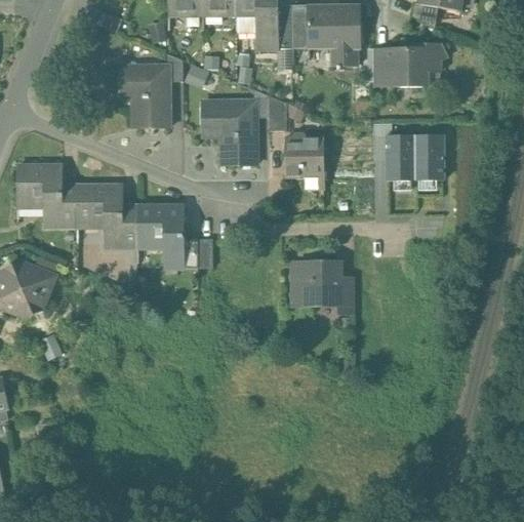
[(167,0),(167,13),(189,13),(189,9),(188,0),(167,0)]
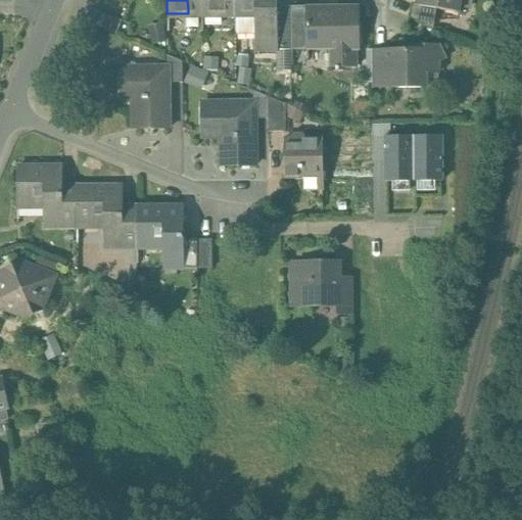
[(187,0),(188,9),(234,9),(233,0),(187,0)]
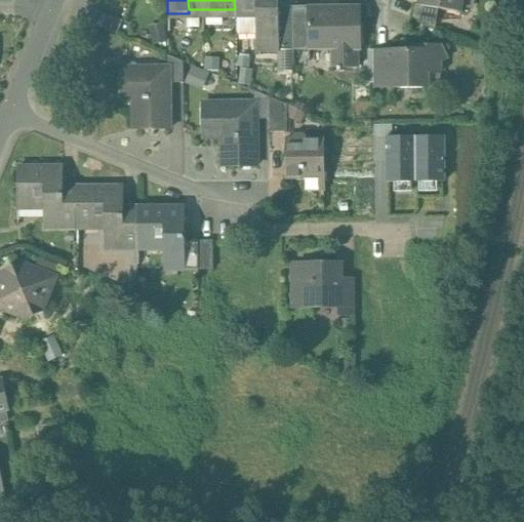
[(277,7),(277,0),(234,0),(235,9),(254,9),(254,48),(278,47),(277,7)]
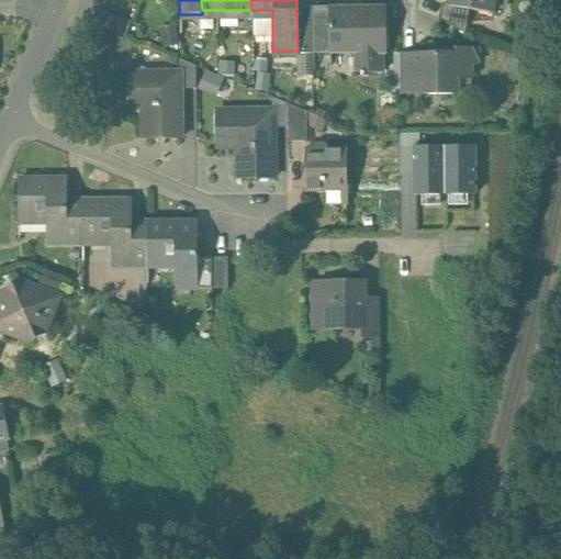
[(449,0),(449,2),(468,6),(492,10),(494,0),(449,0)]
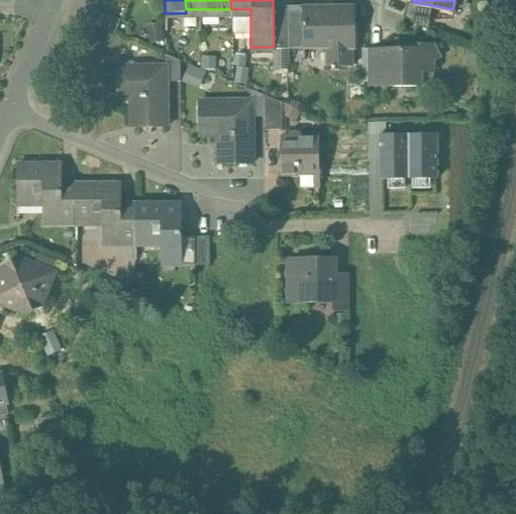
[(413,2),(407,1),(405,16),(427,25),(430,5),(413,2)]
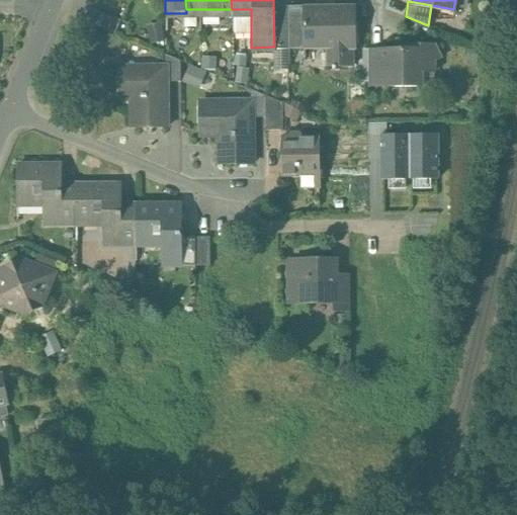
[(355,5),(303,6),(303,47),(327,47),(327,64),(351,64),(351,46),(355,46),(355,5)]
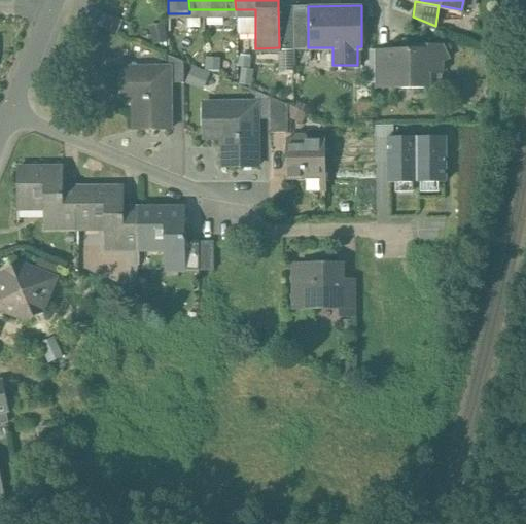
[(293,6),(278,7),(279,47),(293,47),(293,6)]
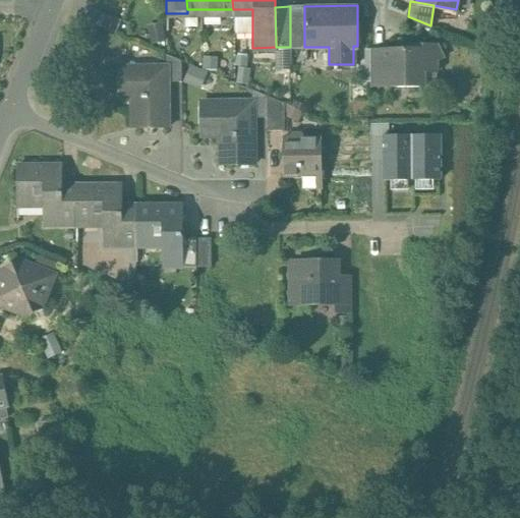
[(304,6),(290,6),(290,47),(304,47),(304,6)]
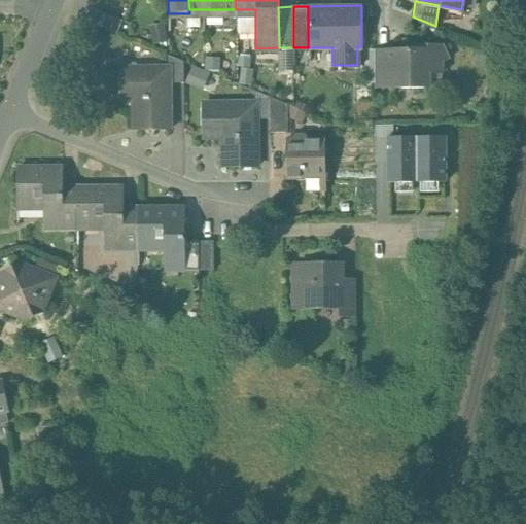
[(121,20),(96,9),(91,21),(116,32),(121,20)]
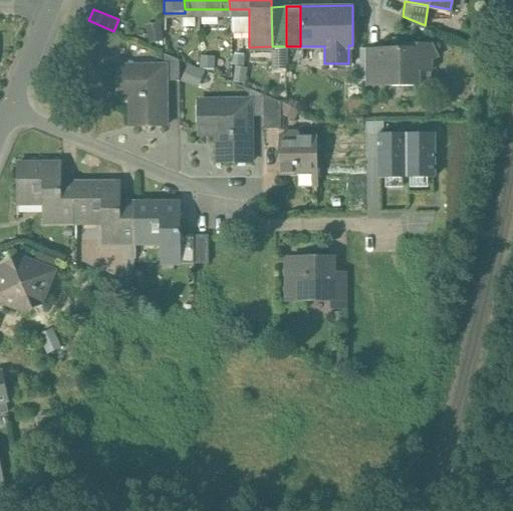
[(409,41),(409,45),(380,46),(380,47),(364,47),(364,83),(419,83),(419,93),(423,93),(429,87),(429,69),(431,69),(431,57),(437,54),(431,41),(409,41)]
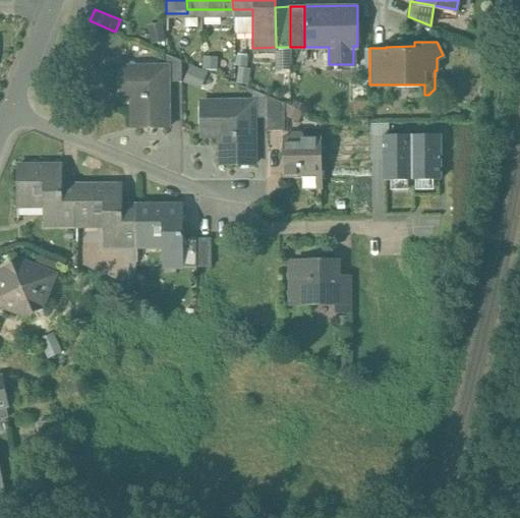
[(180,58),(165,52),(165,65),(166,65),(166,80),(181,79),(180,58)]
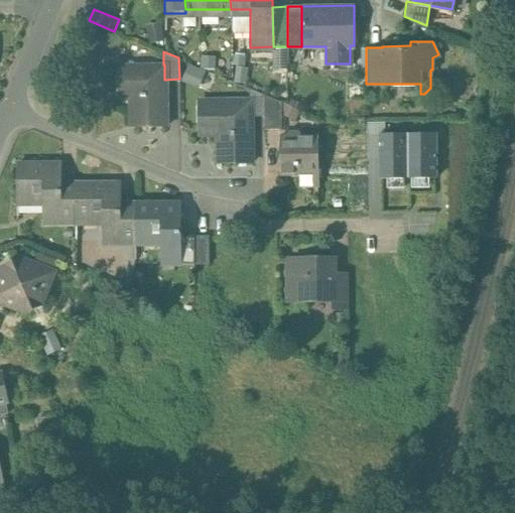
[(163,65),(116,65),(116,86),(131,86),(131,125),(164,125),(164,80),(164,65),(163,65)]
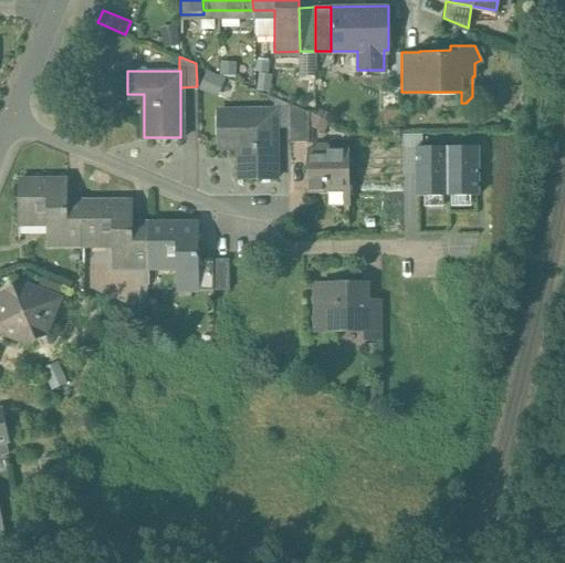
[(290,102),(273,95),(273,108),(274,125),(290,125),(290,102)]
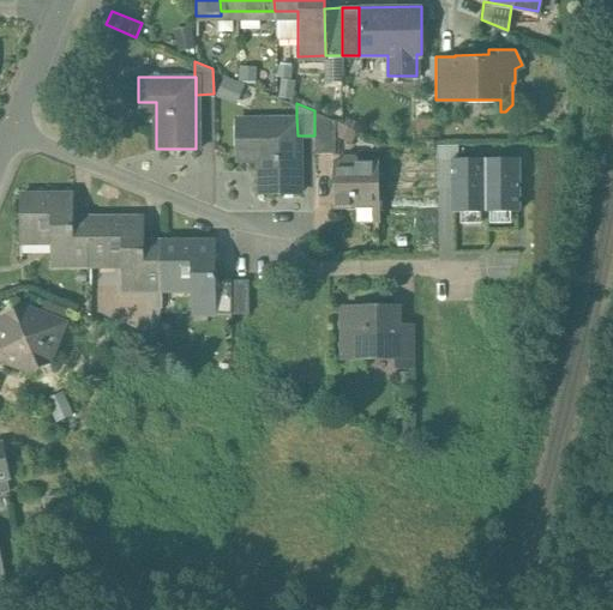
[(335,119),(314,110),(314,136),(314,151),(335,151),(335,119)]
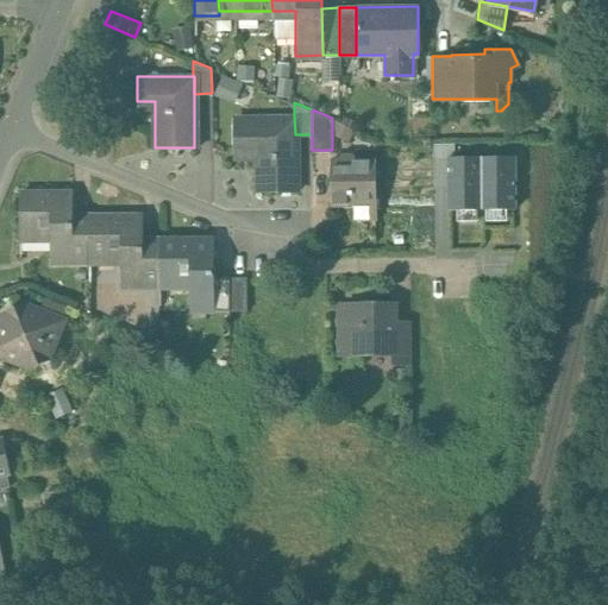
[(294,117),(233,118),(233,156),(257,156),(257,190),(296,190),(295,134),(294,117)]
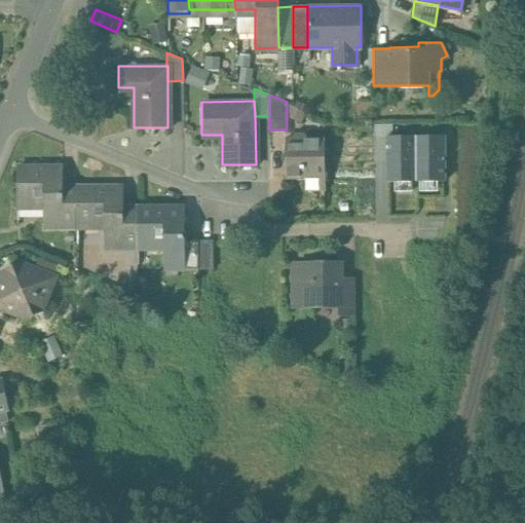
[(386,135),(391,135),(391,122),(374,122),(374,158),(386,158),(386,135)]
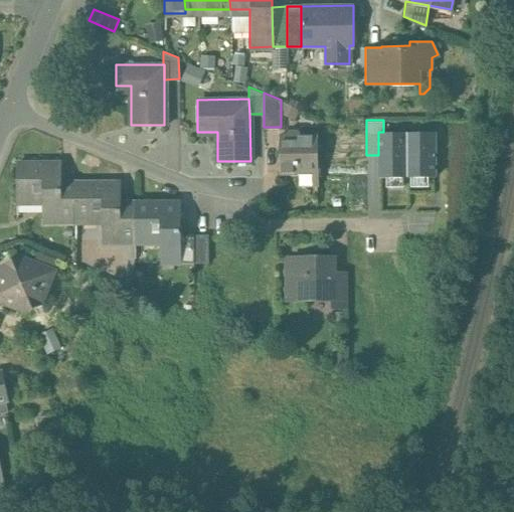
[(299,132),(296,129),(289,129),(287,132),(287,133),(280,134),(280,173),(316,173),(316,133),(299,133),(299,132)]
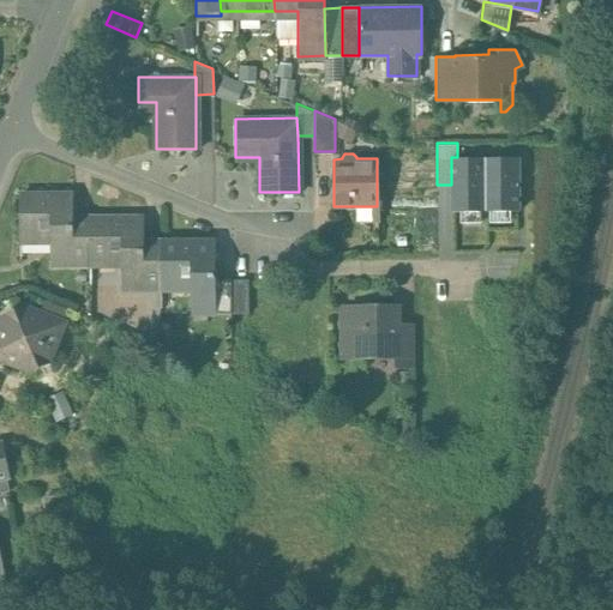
[(518,156),(485,157),(486,210),(518,209),(518,156)]
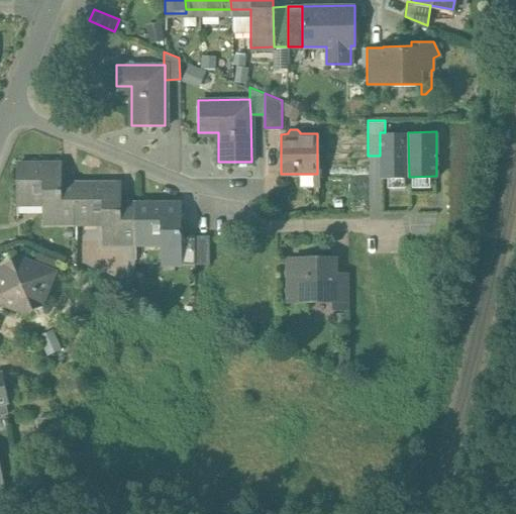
[(385,132),(380,132),(380,156),(381,177),(409,177),(408,132),(385,132)]
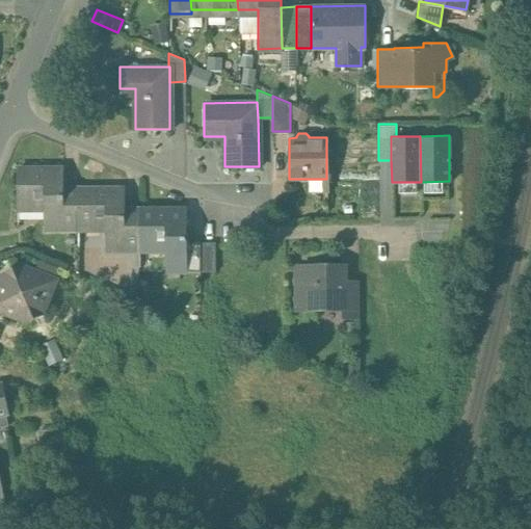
[(63,166),(17,167),(17,203),(44,202),(45,229),(78,229),(78,222),(78,200),(77,200),(77,187),(63,187),(63,166)]
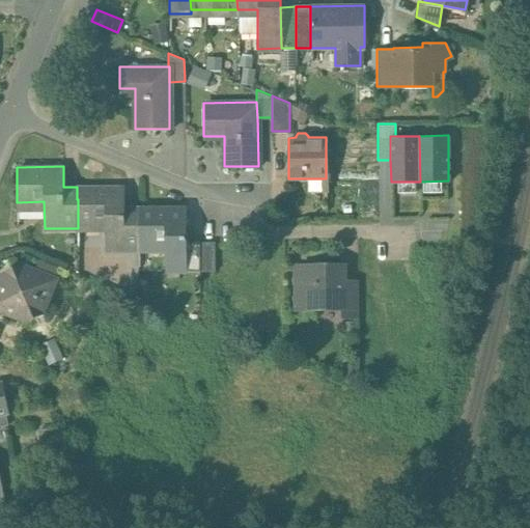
[(124,187),(77,187),(77,199),(78,199),(78,222),(105,222),(105,249),(124,249),(124,220),(138,220),(138,207),(124,207),(124,187)]
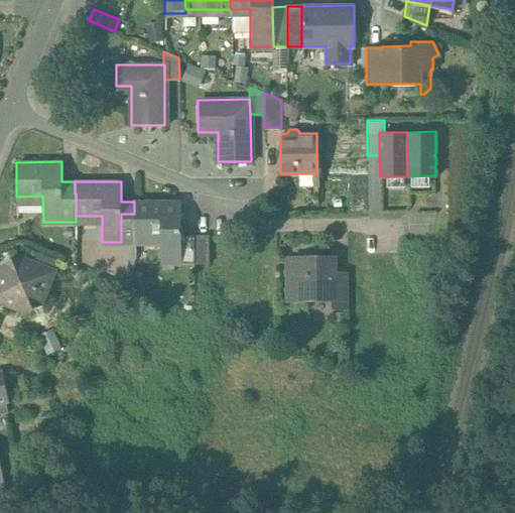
[(180,202),(134,202),(134,214),(135,214),(135,236),(161,236),(161,262),(180,262),(180,238),(180,202)]
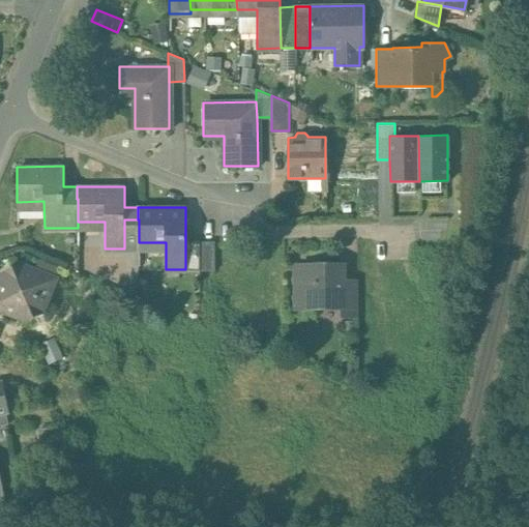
[(200,244),(185,244),(185,269),(200,269),(200,244)]
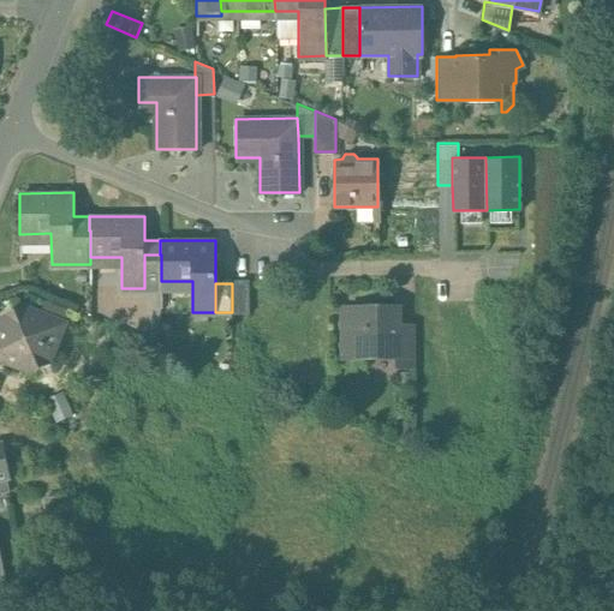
[(249,283),(232,283),(232,312),(249,312),(249,283)]
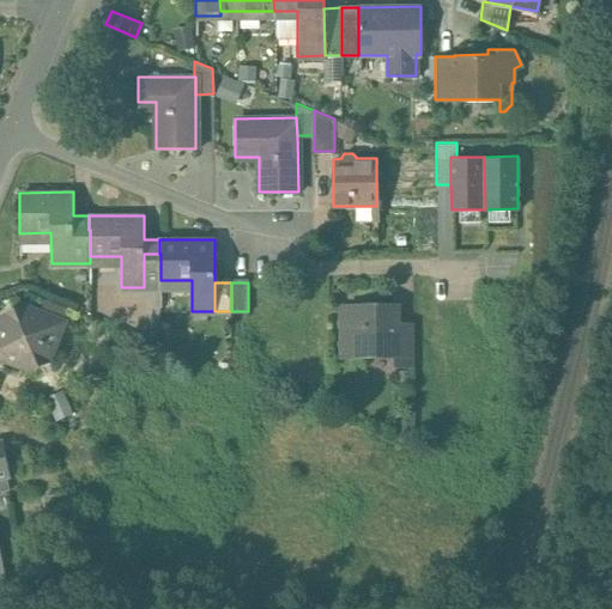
[(397,304),(341,304),(341,357),(365,357),(365,354),(395,354),(397,353),(397,322),(397,304)]
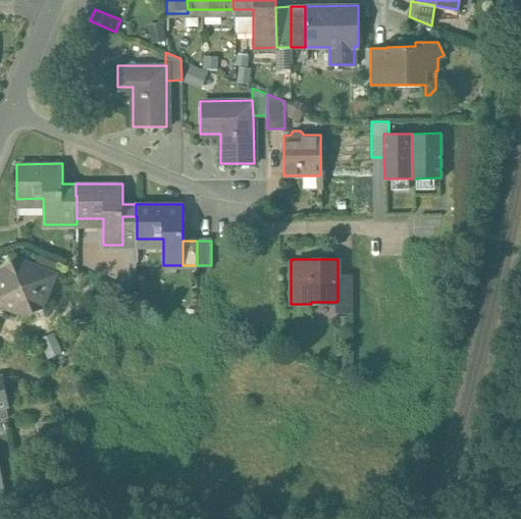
[(54,273),(21,260),(14,263),(8,276),(1,273),(0,276),(0,303),(23,313),(35,308),(32,301),(35,293),(45,297),(54,273)]
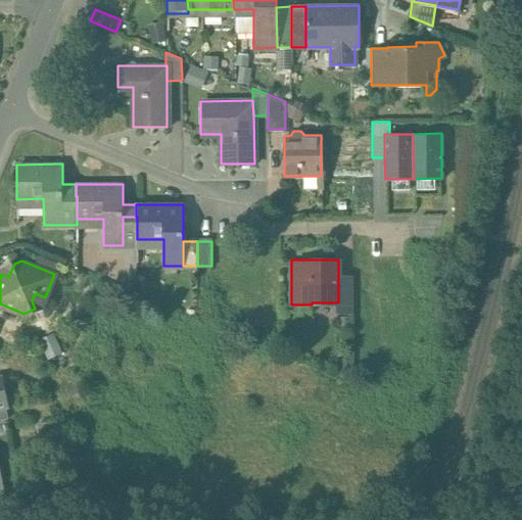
[(352,312),(352,275),(338,275),(338,301),(337,302),(337,312),(352,312)]
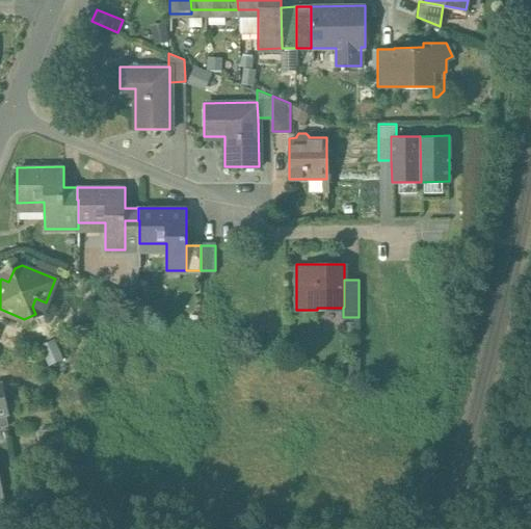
[(2,381),(0,381),(0,415),(5,415),(8,414),(2,381)]
